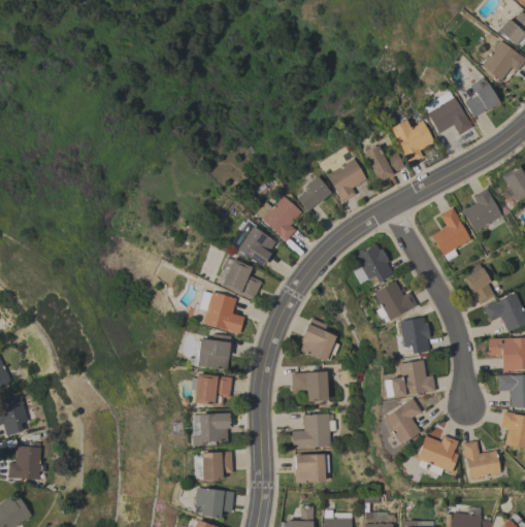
[(524,44),(520,50),(516,45),(499,31),(510,20),(512,22),(522,11),(524,13),(524,44)]
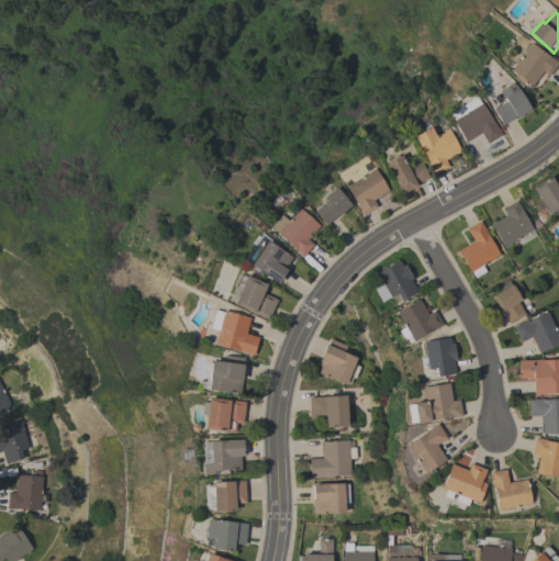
[(534,44),(552,57),(558,60),(558,67),(551,76),(545,71),(535,87),(528,81),(525,86),(517,77),(518,75),(514,71),(534,44)]
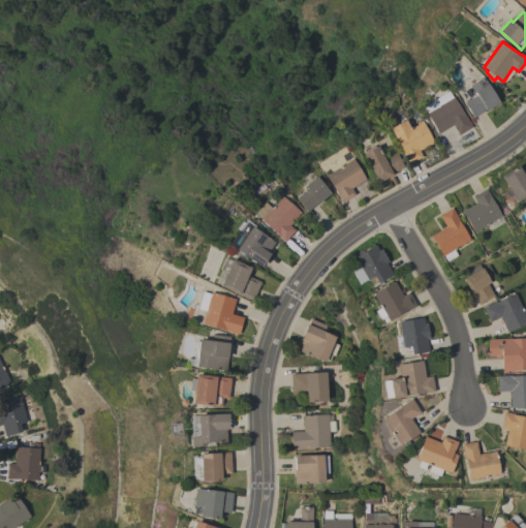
[(489,112),(488,111),(475,118),(466,103),(467,102),(462,94),(471,88),(477,96),(471,86),(486,78),(492,88),(501,103),(489,112)]
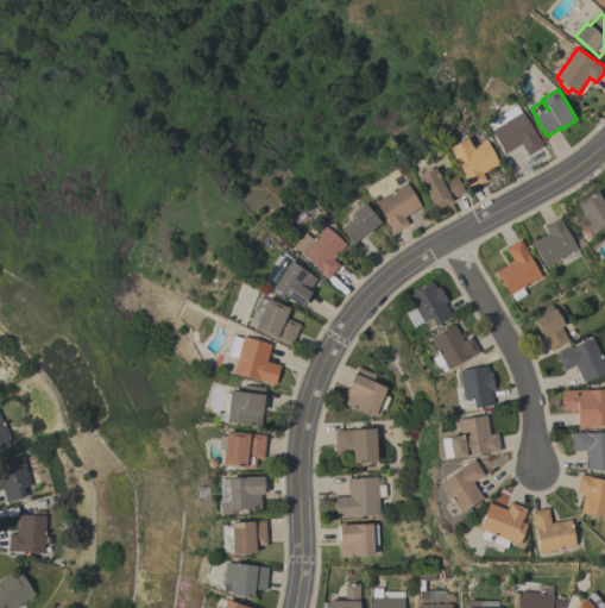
[(536,133),(537,132),(546,146),(530,156),(523,144),(506,155),(492,131),(493,131),(489,124),(518,106),(522,113),(524,112),(536,133)]
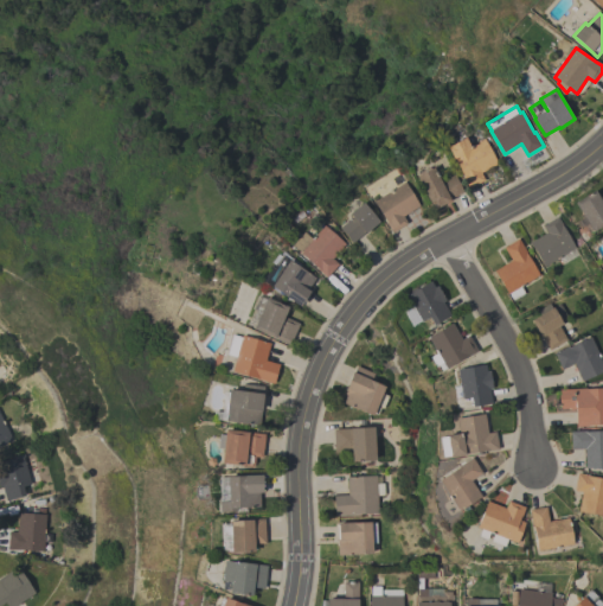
[(500,164),(482,173),(486,180),(482,183),(483,185),(479,187),(478,185),(470,189),(464,179),(466,178),(456,159),(455,160),(448,148),(467,138),(472,147),(486,139),(500,164)]
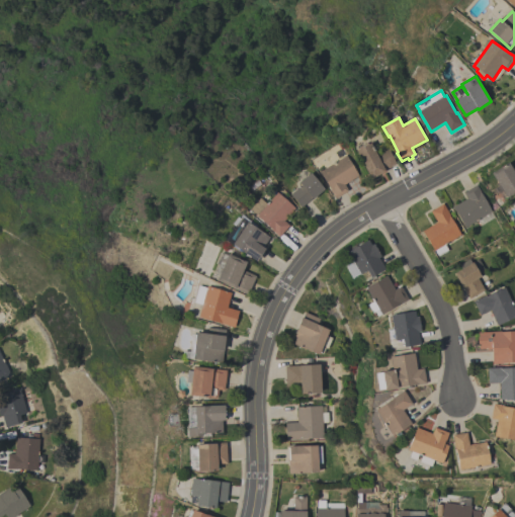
[(371,143),(377,156),(390,150),(398,164),(385,171),(371,179),(356,151),(371,143)]
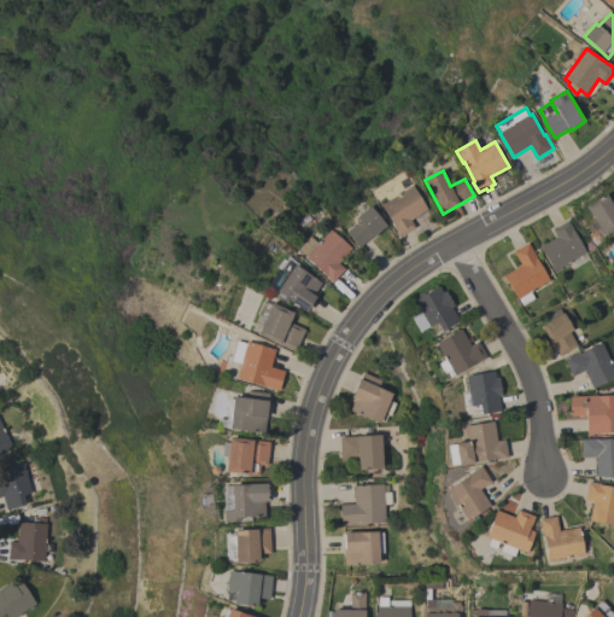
[(380,201),(395,191),(398,196),(414,186),(430,210),(413,221),(416,227),(402,238),(395,227),(396,227),(382,205),(380,201)]
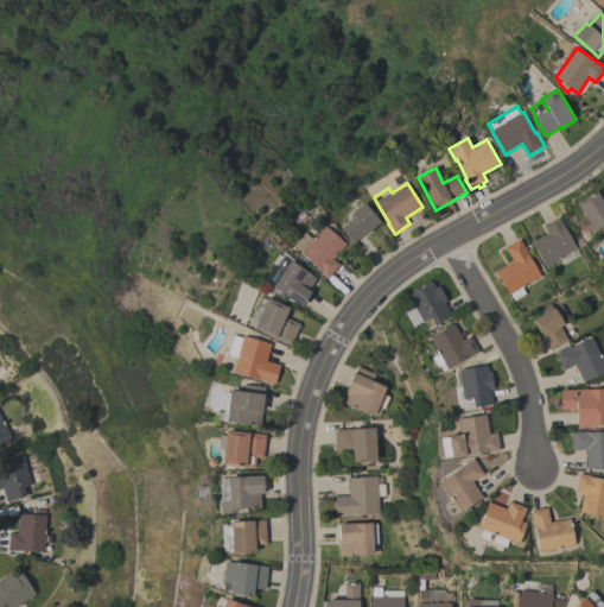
[(577,204),(597,191),(603,200),(603,227),(596,233),(577,204)]
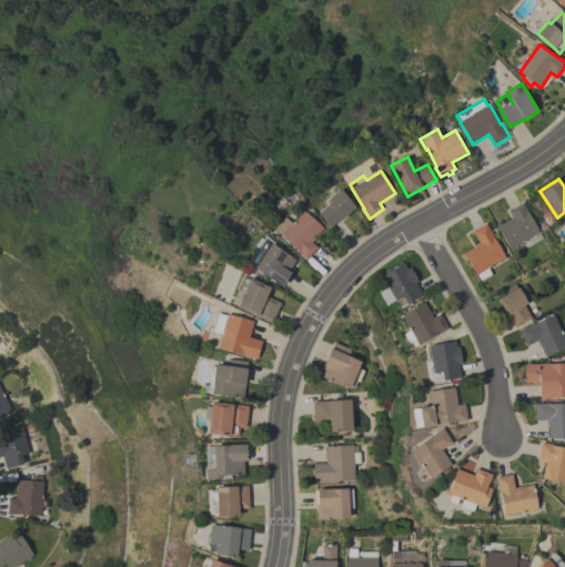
[(357,209),(344,219),(344,218),(332,228),(320,214),(332,204),(329,201),(342,190),(357,209)]
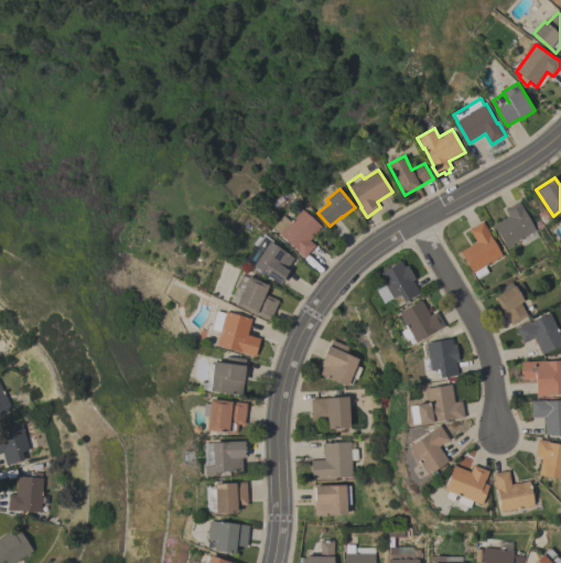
[(537,231),(540,237),(526,245),(522,239),(508,248),(495,226),(510,216),(507,210),(521,202),(526,210),(537,230),(537,231)]
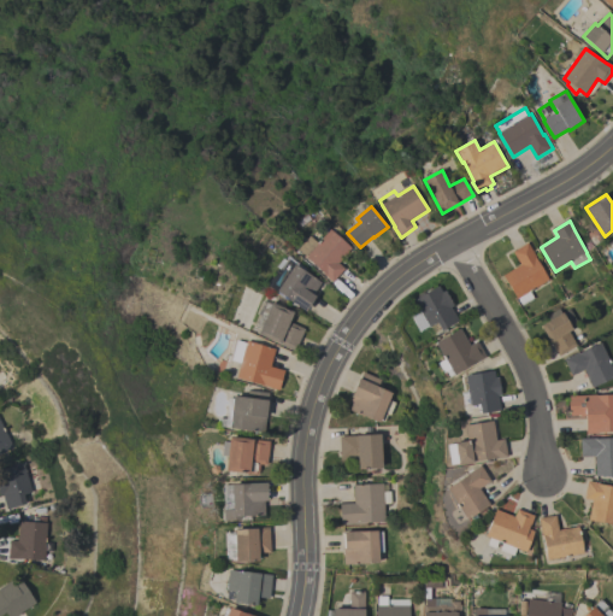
[(346,269),(334,282),(325,275),(326,274),(307,258),(308,257),(300,250),(311,236),(319,244),(328,234),(325,232),(329,228),(331,230),(331,229),(354,248),(341,264),(346,269)]
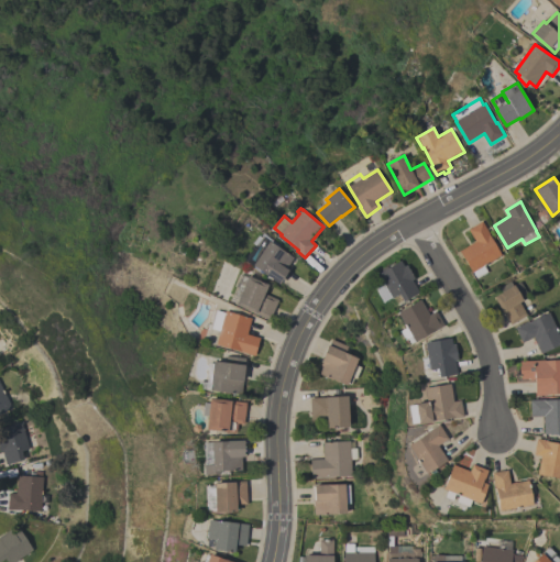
[(485,266),(489,273),(478,279),(474,273),(461,252),(478,242),(470,230),(484,222),(492,235),(492,237),(503,255),(485,266)]
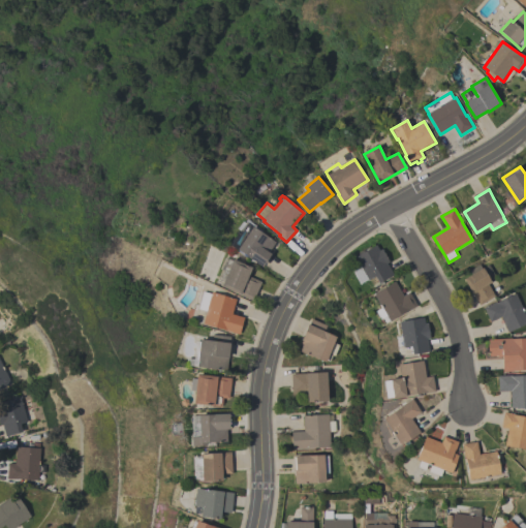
[(230,245),(239,233),(240,234),(248,222),(277,243),(270,253),(272,254),(264,267),(239,250),(230,245)]
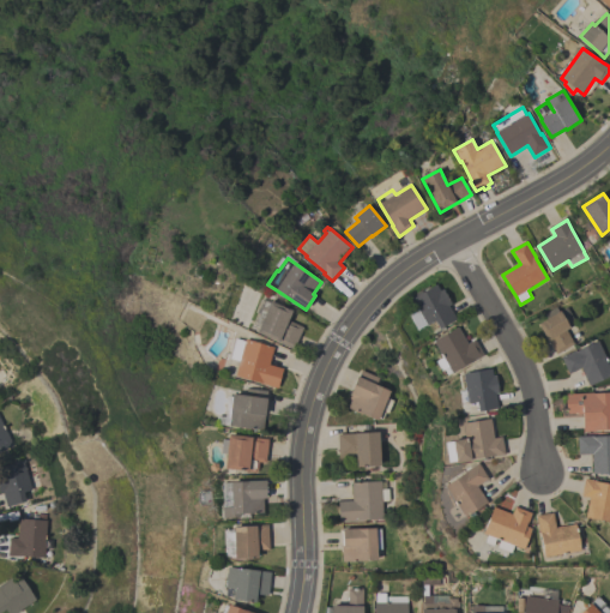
[(441,290),(444,289),(453,305),(451,307),(458,319),(435,334),(430,325),(429,326),(428,325),(420,330),(409,311),(417,306),(412,299),(438,284),(441,290)]
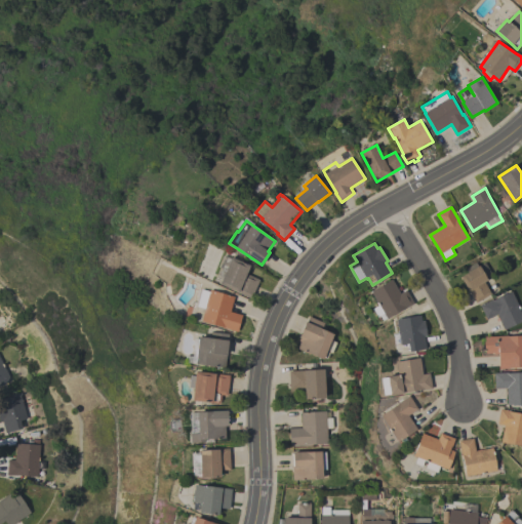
[(237,258),(242,260),(242,262),(251,266),(247,274),(262,280),(253,299),(215,282),(223,268),(221,267),(226,254),(237,259),(237,258)]
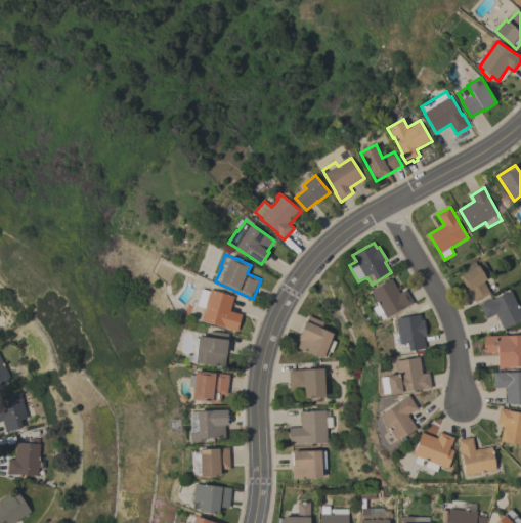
[(468,272),(466,268),(477,262),(480,266),(486,263),(493,275),(487,279),(488,280),(485,281),(492,294),(477,303),(470,291),(469,292),(461,277),(468,272)]
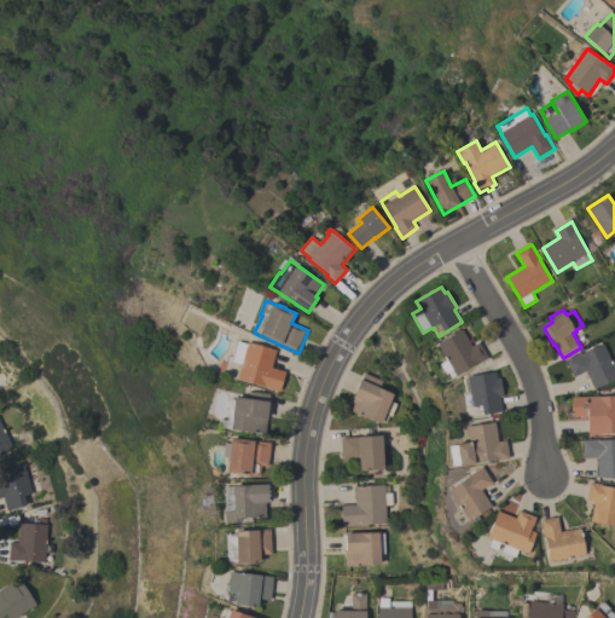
[(463,330),(473,347),(480,344),(489,359),(479,365),(479,364),(458,377),(453,370),(447,375),(441,365),(448,361),(439,345),(463,330)]
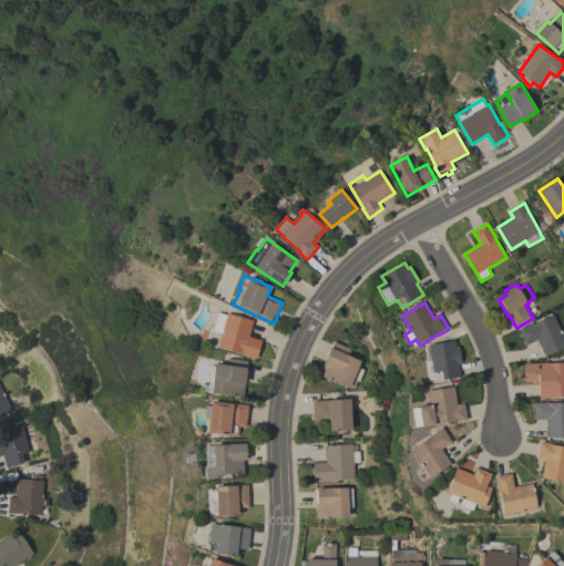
[(213,338),(215,330),(213,330),(218,312),(228,315),(228,314),(255,321),(250,337),(264,341),(258,359),(218,348),(221,340),(213,338)]
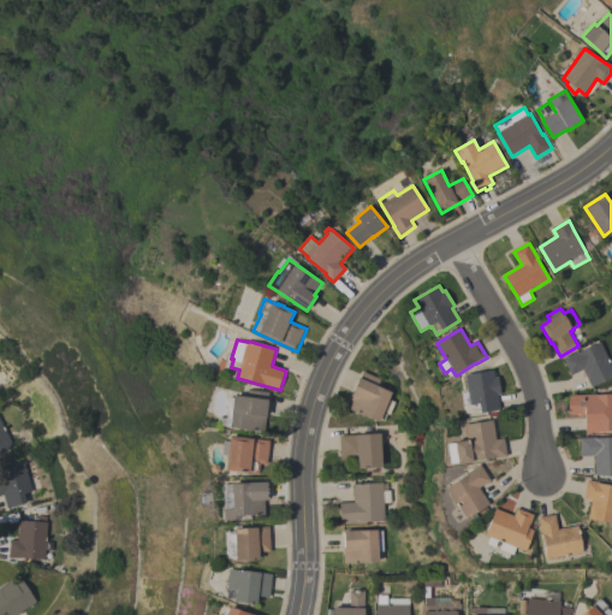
[(611,378),(593,388),(586,370),(572,376),(565,359),(578,353),(602,342),(611,361),(611,378)]
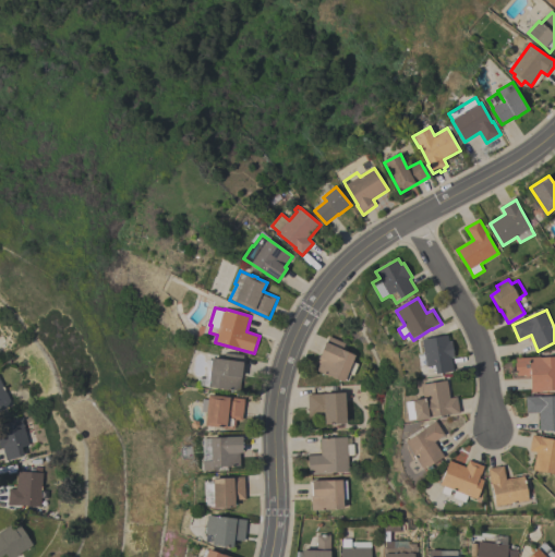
[(421,366),(420,356),(425,355),(423,340),(449,335),(450,342),(453,341),(456,358),(453,359),(455,371),(437,374),(435,366),(427,367),(427,365),(421,366)]
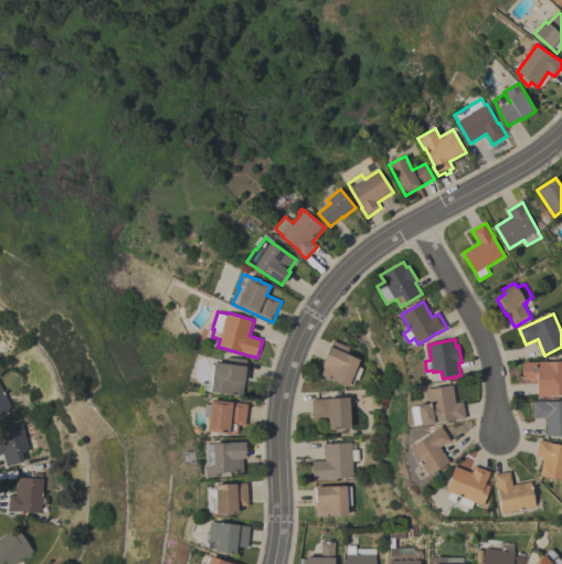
[(321,375),(325,369),(324,368),(326,363),(325,362),(330,347),(332,348),(335,341),(351,348),(348,354),(361,360),(359,366),(364,369),(359,381),(357,380),(354,386),(350,385),(349,387),(321,375)]
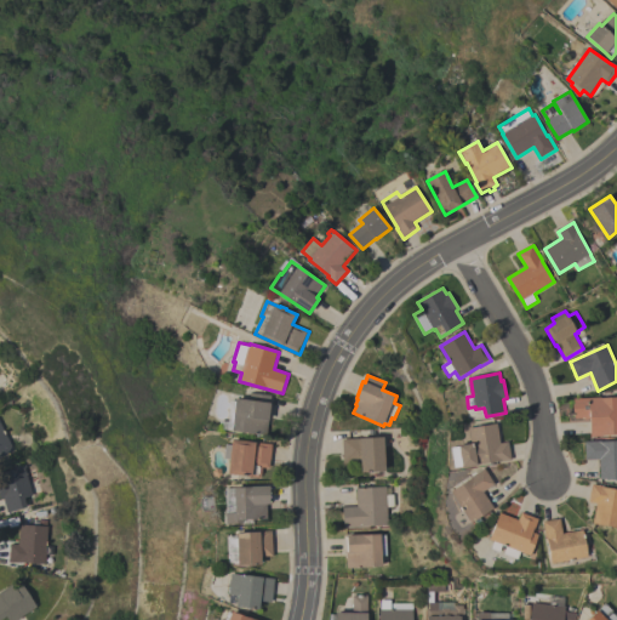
[(218,430),(220,421),(228,422),(230,400),(235,402),(236,399),(250,400),(251,393),(272,396),(268,436),(233,432),(233,431),(218,430)]
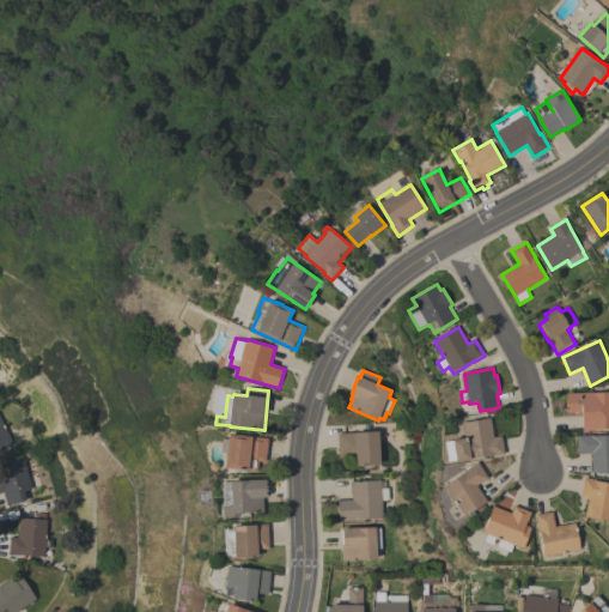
[(608,428),(596,430),(596,431),(584,432),(583,413),(577,414),(577,413),(568,413),(567,408),(566,407),(566,400),(567,399),(567,394),(594,393),(608,392),(608,428)]
